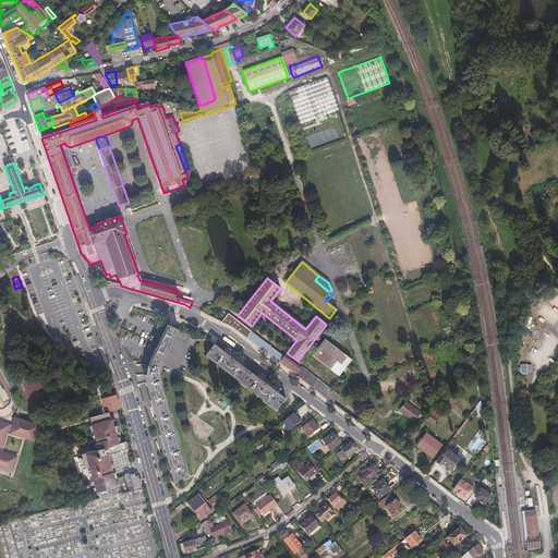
[(221,322),(233,328),(239,331),(279,363),(283,356),(284,356),(228,314),(221,322)]
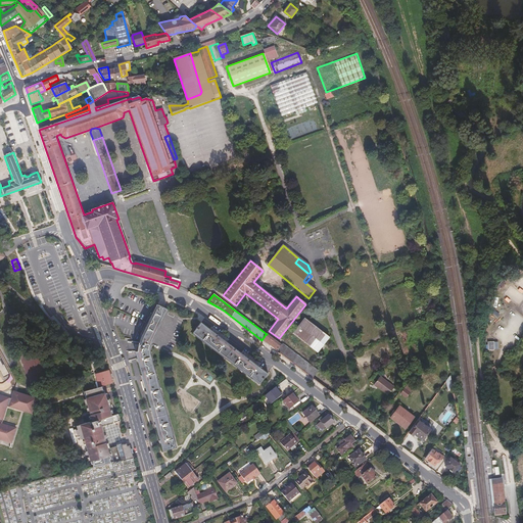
[(135,351),(162,450),(176,446),(152,361),(151,352),(151,347),(152,342),(167,310),(156,304),(141,336),(138,345),(138,351),(135,351)]
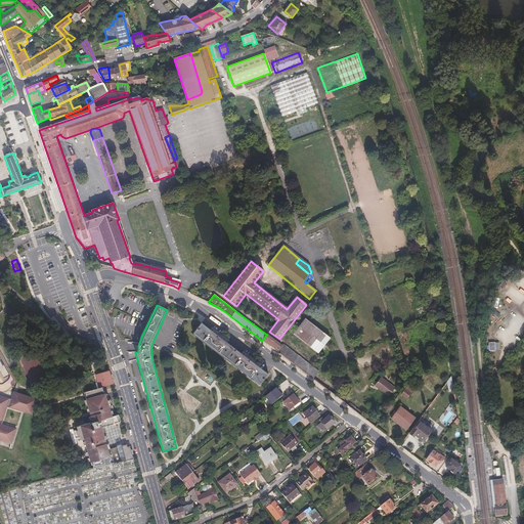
[(293,335),(317,354),(322,347),(329,339),(304,319),(293,335)]
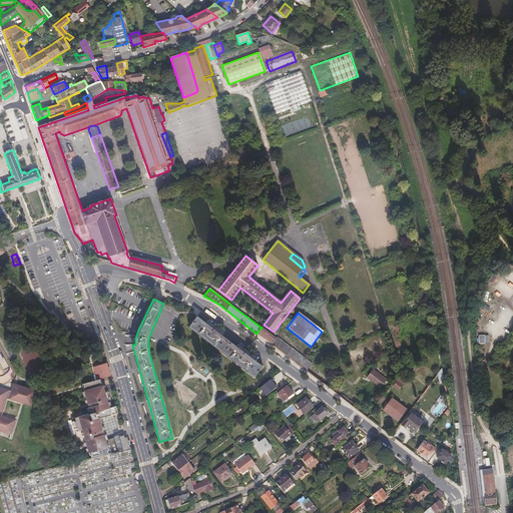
[(263,366),(197,317),(188,328),(254,377),(263,366)]
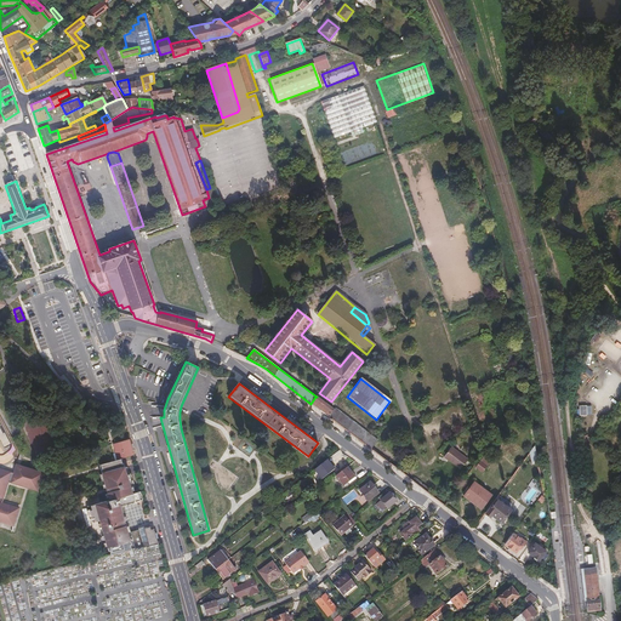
[(311,404),(370,449),(376,440),(335,409),(334,411),(315,397),(311,404)]
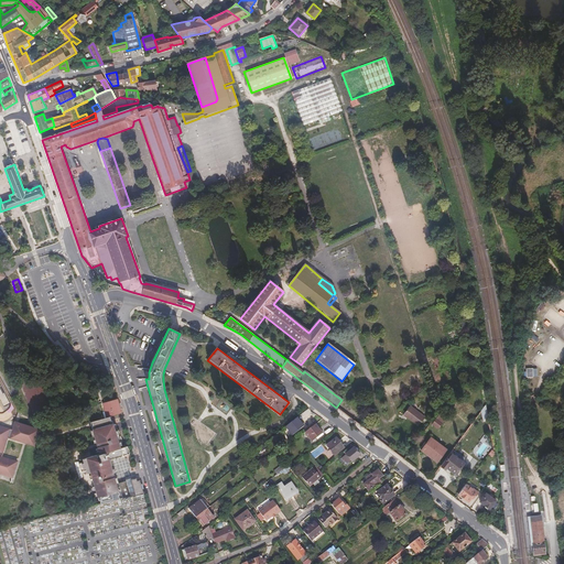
[(100,403),(105,419),(110,418),(120,414),(116,399),(100,403)]
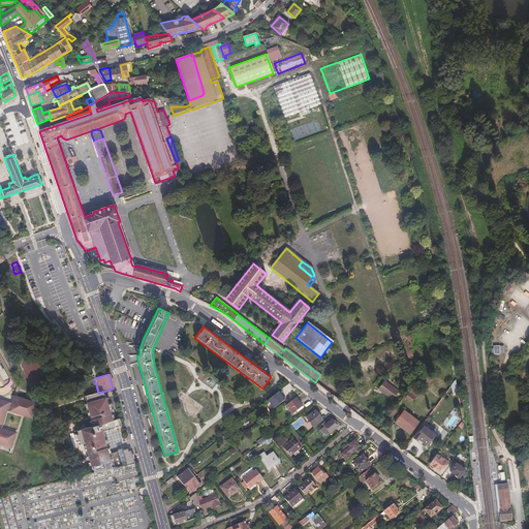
[(378,390),(393,400),(399,392),(384,381),(378,390)]
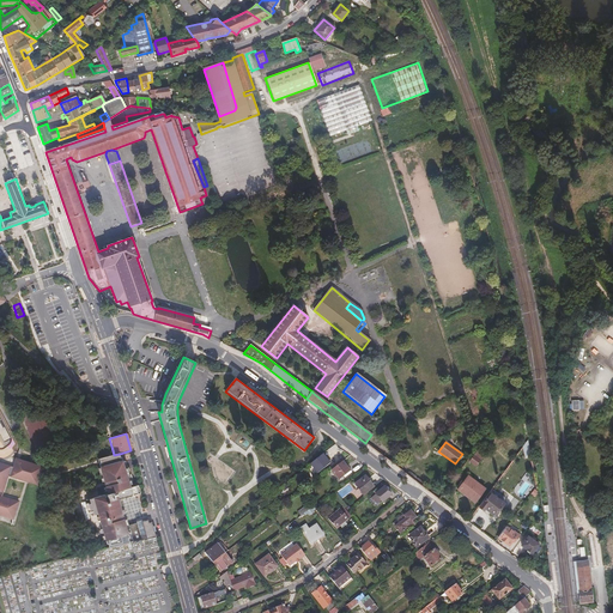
[(477,450),(469,461),(475,466),(484,455),(477,450)]
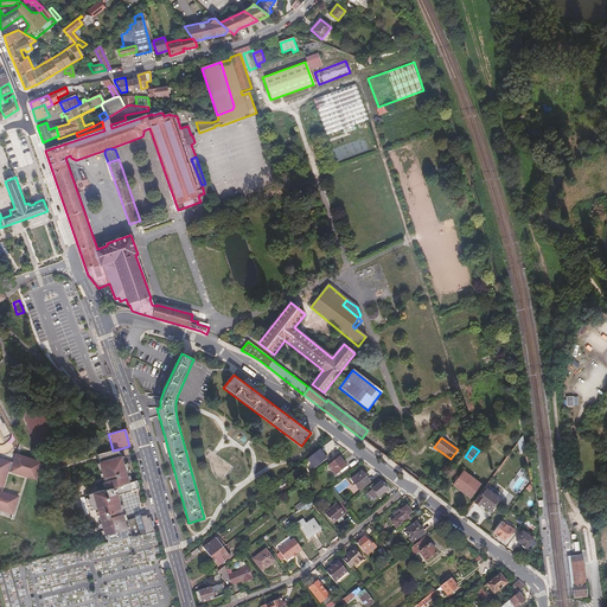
[(97,459),(106,491),(83,497),(84,500),(83,505),(84,509),(88,512),(94,511),(102,544),(128,537),(126,524),(119,498),(122,498),(121,494),(139,489),(136,481),(129,484),(120,453),(119,449),(113,451),(96,455),(97,459)]
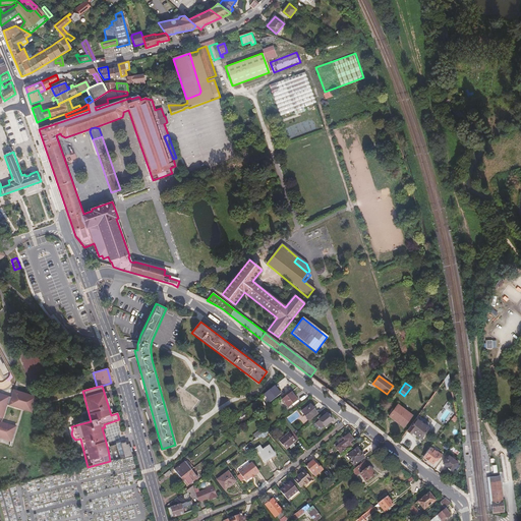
[(277,386),(267,392),(272,400),(282,393),(277,386)]
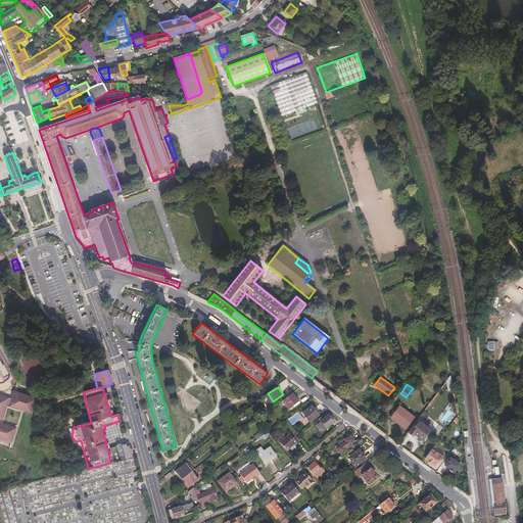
[(327,389),(337,397),(339,395),(328,387),(327,389)]
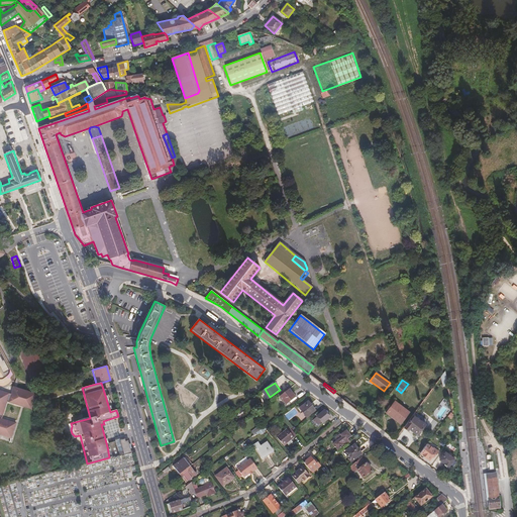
[(289,388),(280,395),(286,403),(290,401),(296,396),(289,388)]
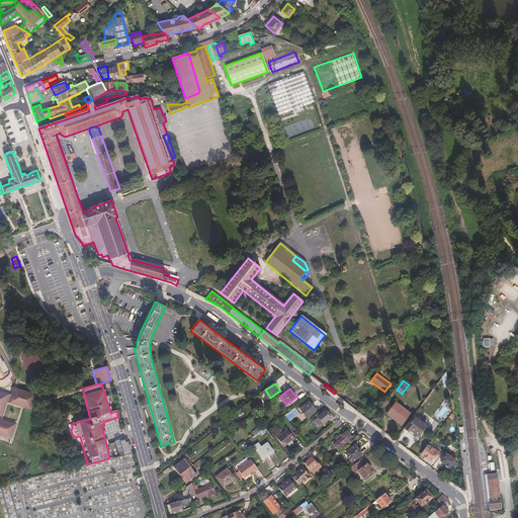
[(0,436),(8,439),(13,425),(0,420),(0,416),(5,403),(23,409),(29,411),(33,396),(19,391),(18,393),(11,391),(10,396),(0,392),(0,436)]
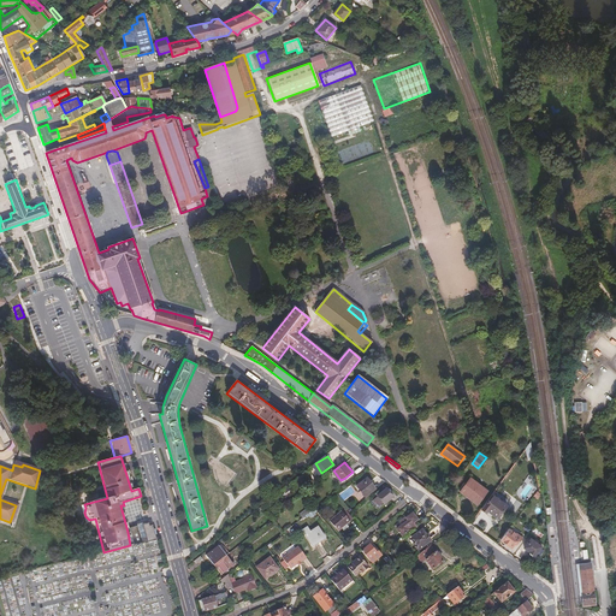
[(412,479),(420,486),(426,491),(428,487),(414,477),(412,479)]
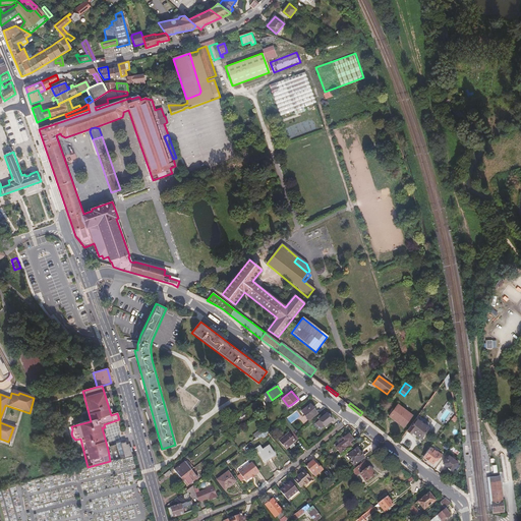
[(389,415),(401,424),(402,423),(405,425),(413,415),(409,412),(410,412),(398,403),(389,415)]
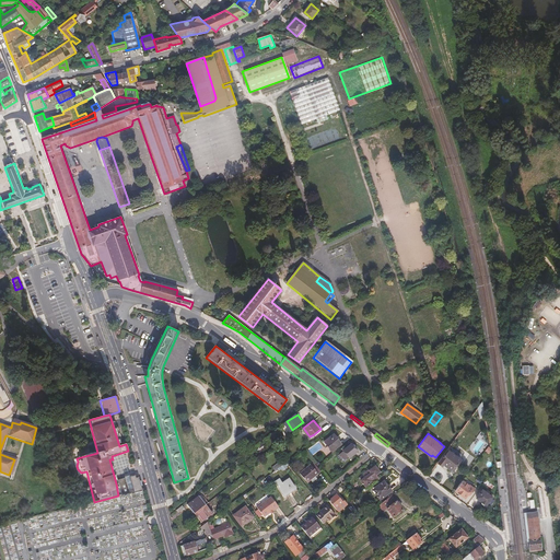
[(322,443),(329,453),(340,445),(333,434),(322,443)]
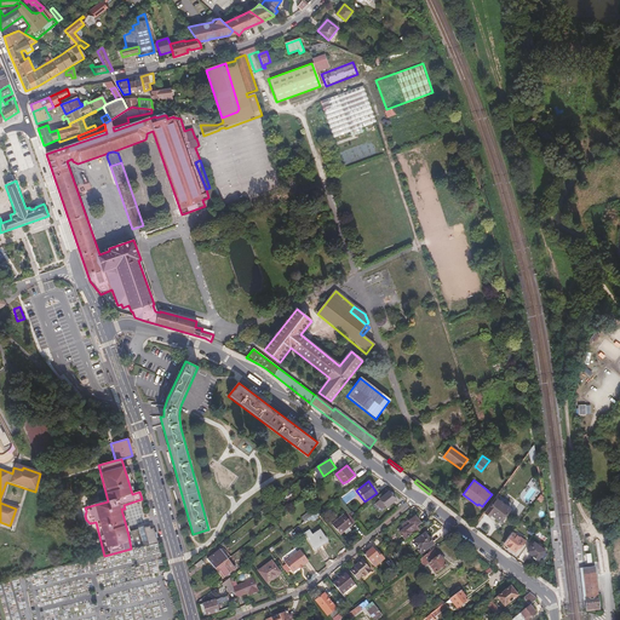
[(288,491),(282,495),(288,503),(294,498),(288,491)]
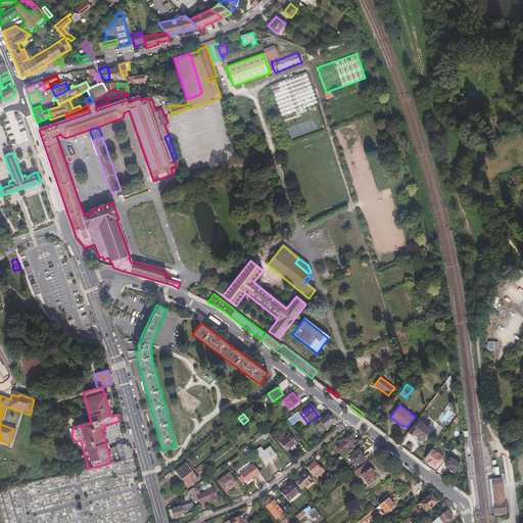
[(323,420),(322,418),(320,419),(319,420),(326,428),(334,423),(328,416),(323,420)]
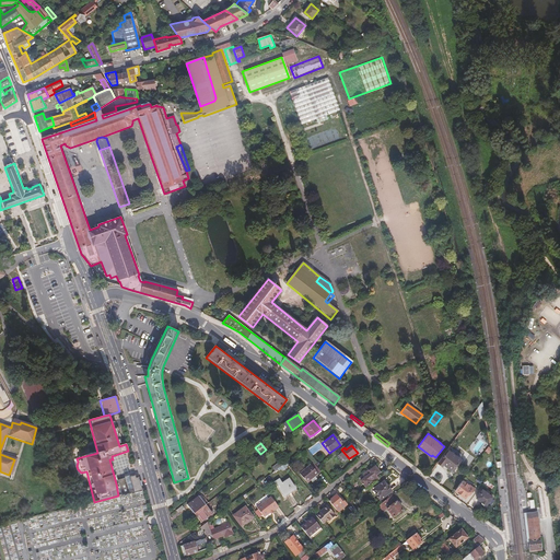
[(438,463),(442,466),(443,465),(453,470),(461,458),(450,451),(445,456),(443,455),(438,463)]
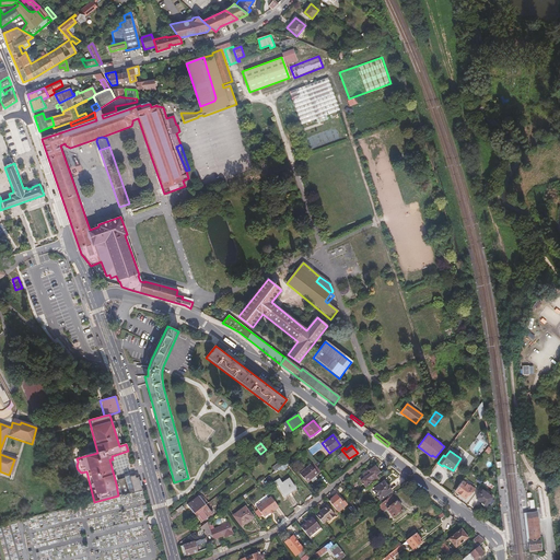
[(280,461),(272,466),(276,469),(283,464),(280,461)]
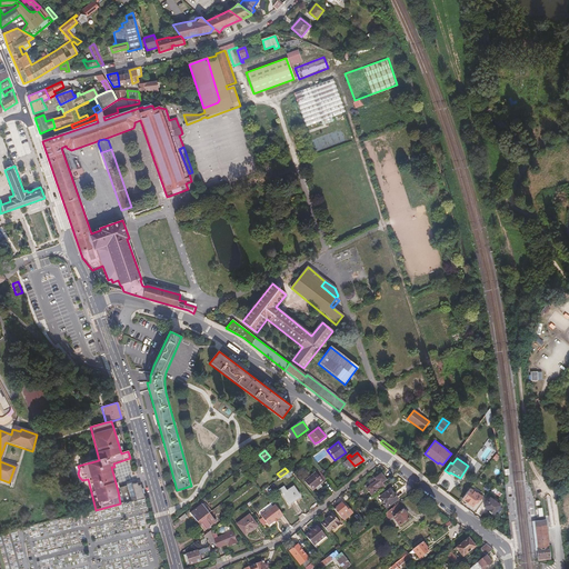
[(318,469),(305,479),(312,489),(316,487),(318,489),(322,486),(320,482),(326,478),(318,469)]
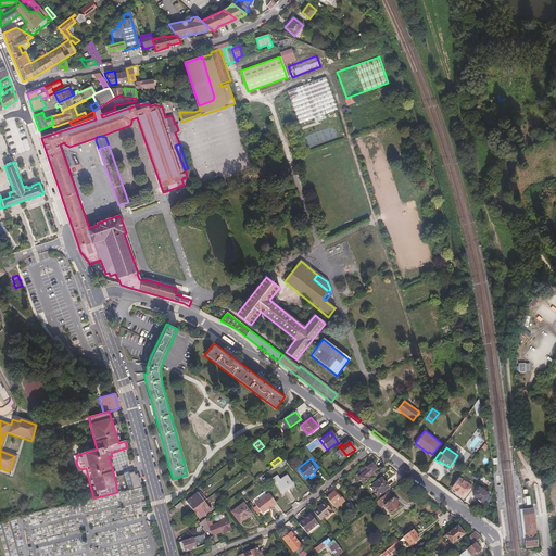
[(250,465),(257,475),(261,472),(260,471),(263,468),(257,459),(250,465)]
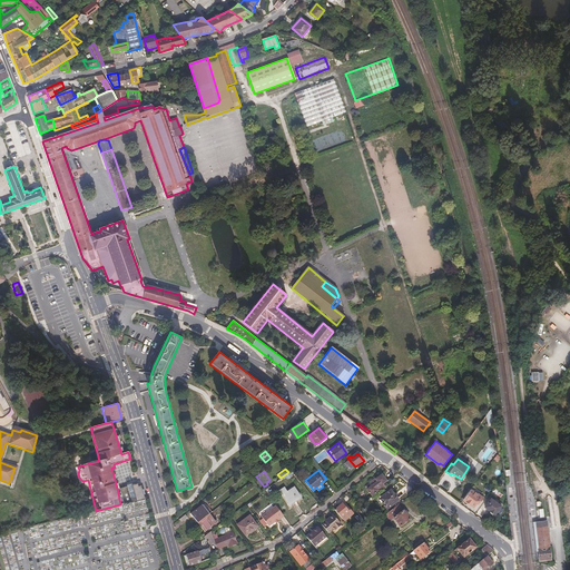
[(370,483),(372,487),(367,490),(373,497),(386,488),(384,484),(387,482),(382,475),(376,480),(375,479),(370,483)]
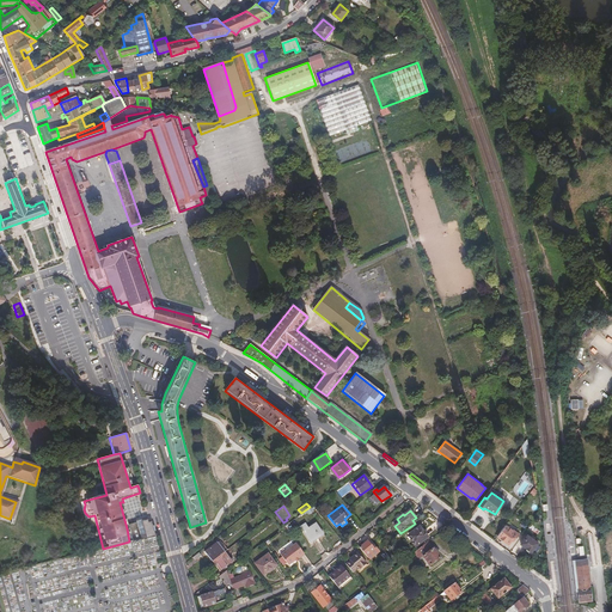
[(127,528),(129,542),(154,536),(151,521),(147,520),(141,522),(140,520),(136,521),(136,522),(130,525),(132,527),(127,528)]
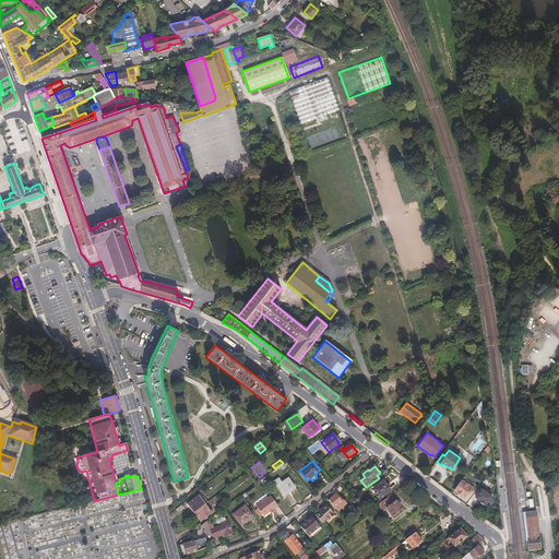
[(274,482),(284,495),(295,487),(288,477),(282,483),(278,478),(274,482)]
